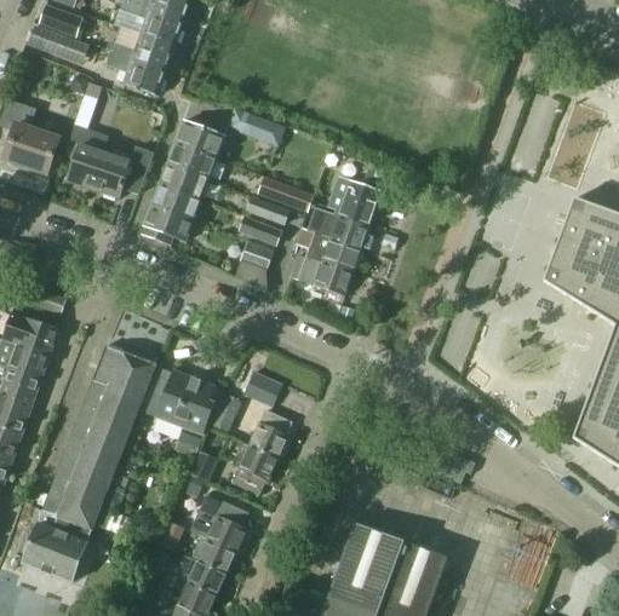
[(119,7),(114,23),(115,24),(142,33),(175,45),(183,21),(143,6),(125,0),(121,9),(119,7)]
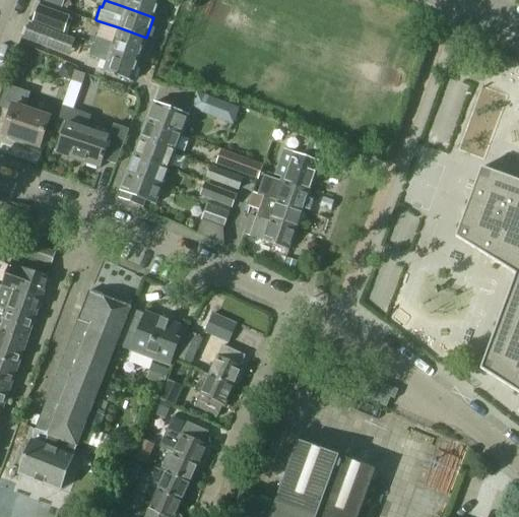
[(105,0),(120,5),(153,17),(159,0),(105,0)]
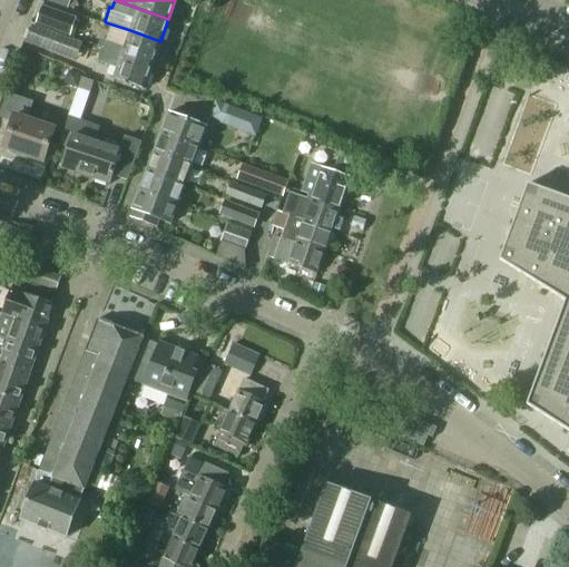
[(42,2),(36,21),(70,33),(77,16),(42,2)]
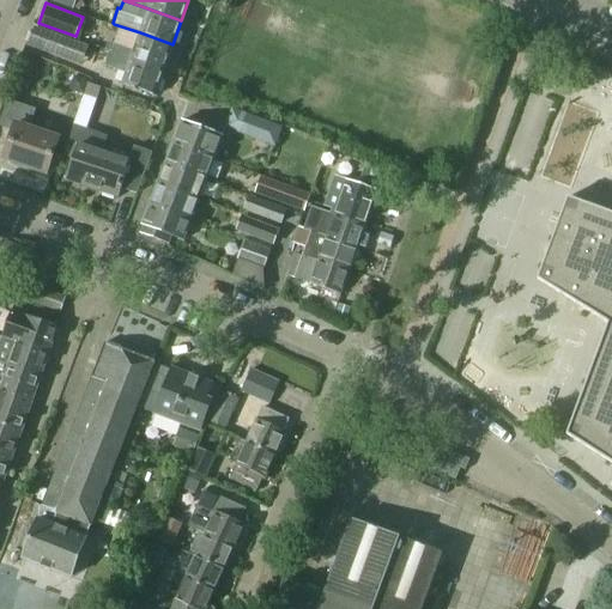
[(29,44),(79,62),(86,44),(36,26),(29,44)]
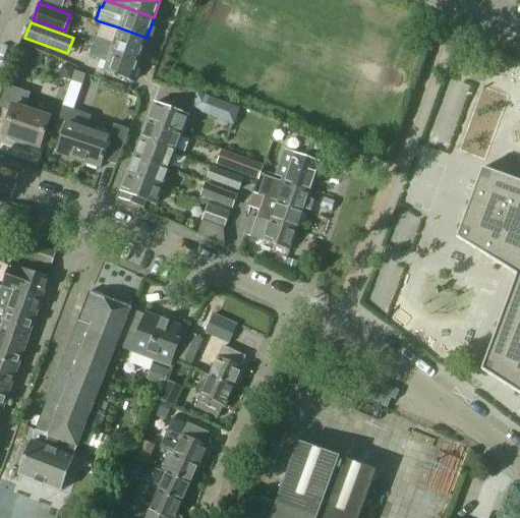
[(98,35),(95,43),(139,58),(147,38),(119,27),(114,41),(98,35)]
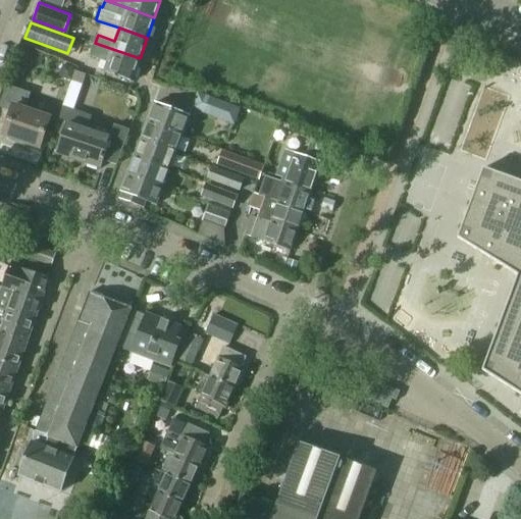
[(92,45),(90,54),(100,57),(101,54),(109,57),(104,69),(133,80),(140,58),(95,43),(94,46),(92,45)]
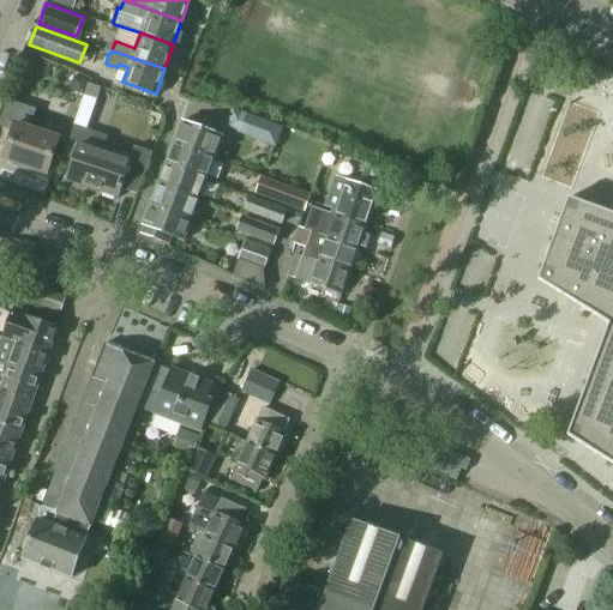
[(47,171),(59,137),(28,126),(35,108),(29,106),(8,98),(0,121),(0,122),(13,127),(4,156),(47,171)]
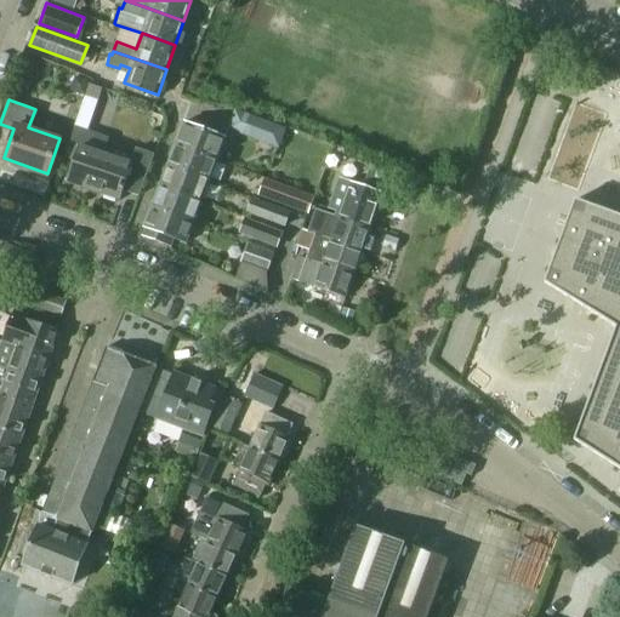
[(278,146),(284,129),(284,127),(234,109),(228,127),(278,146)]
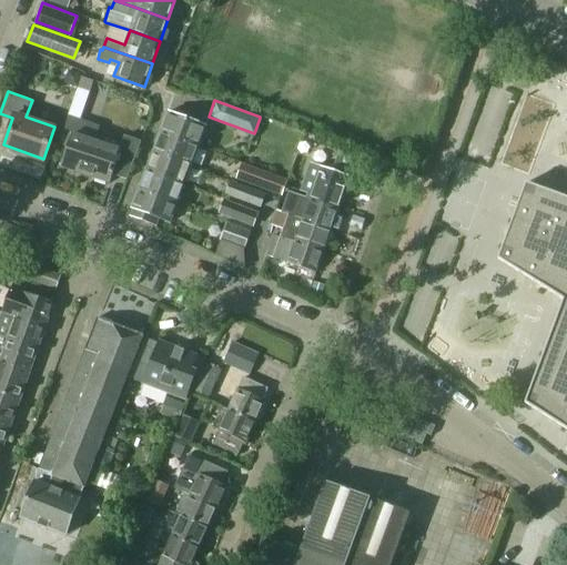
[(168,110),(160,130),(198,143),(205,124),(168,110)]
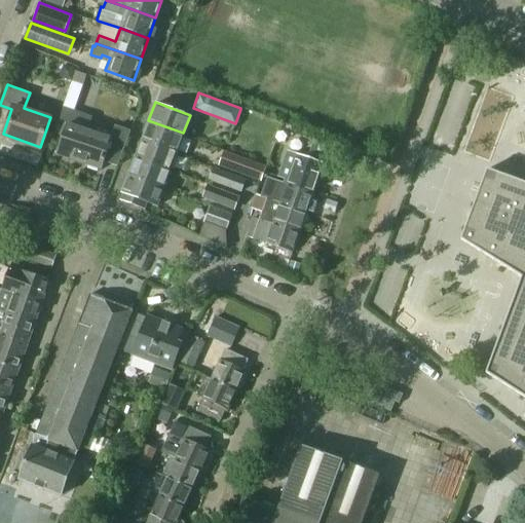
[(64,107),(55,132),(63,134),(57,152),(102,167),(104,159),(115,163),(116,163),(117,164),(130,129),(129,129),(128,128),(116,124),(112,136),(88,127),(92,116),(64,107)]
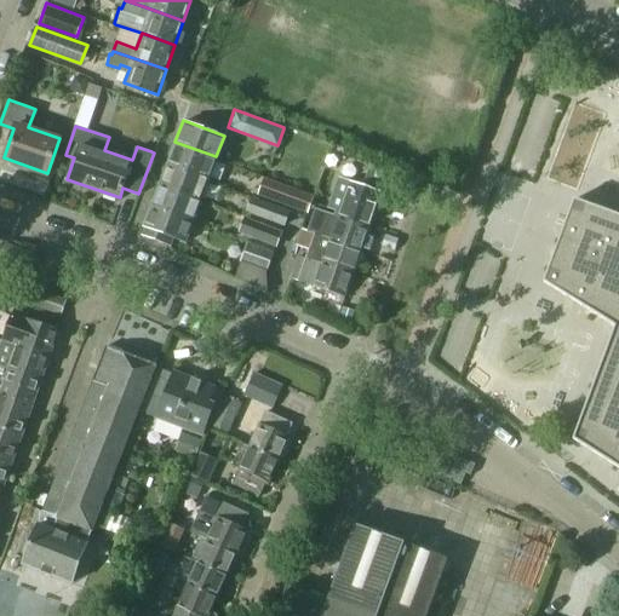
[(330,155),(347,160),(350,145),(334,140),(330,155)]
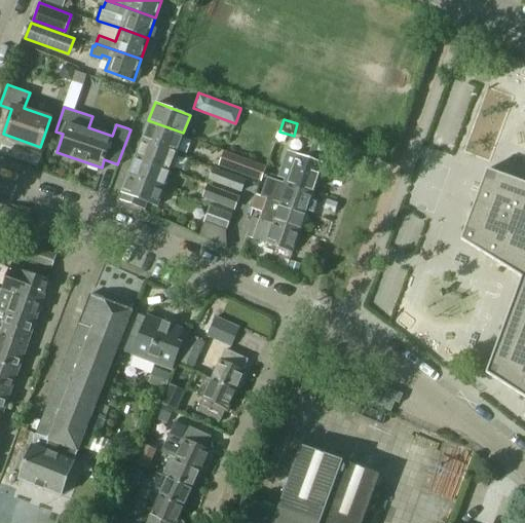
[(148,120),(142,138),(177,151),(183,133),(148,120)]
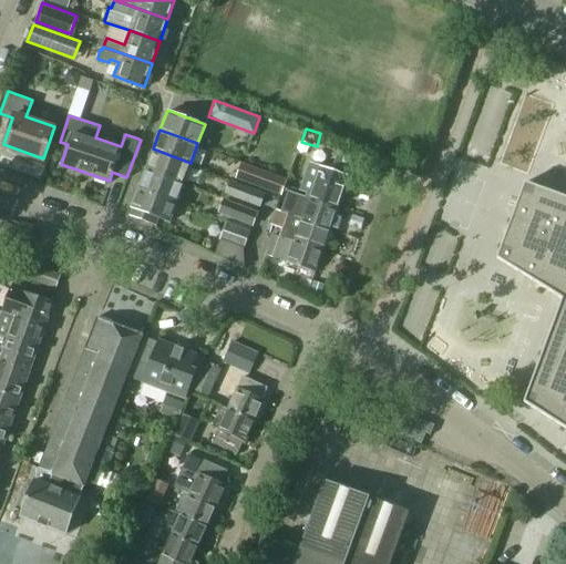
[(153,149),(146,167),(183,181),(191,163),(153,149)]
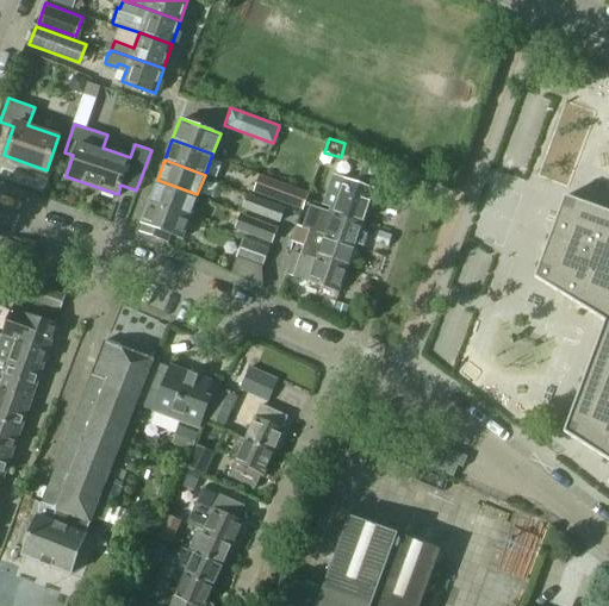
[(255,188),(286,200),(287,200),(285,206),(302,213),(309,192),(291,186),(291,187),(260,175),(255,188)]
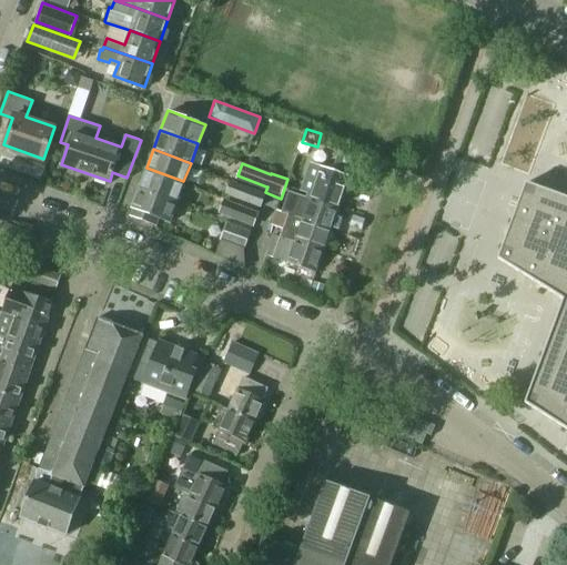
[(322,165),(311,198),(337,207),(345,185),(344,184),(347,174),(322,165)]
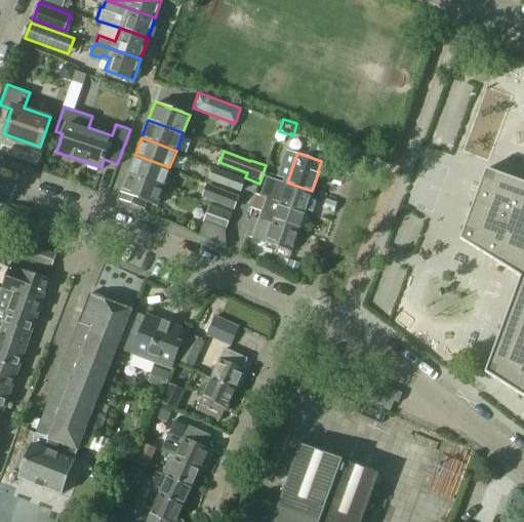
[(135,155),(128,171),(163,185),(169,167),(135,155)]
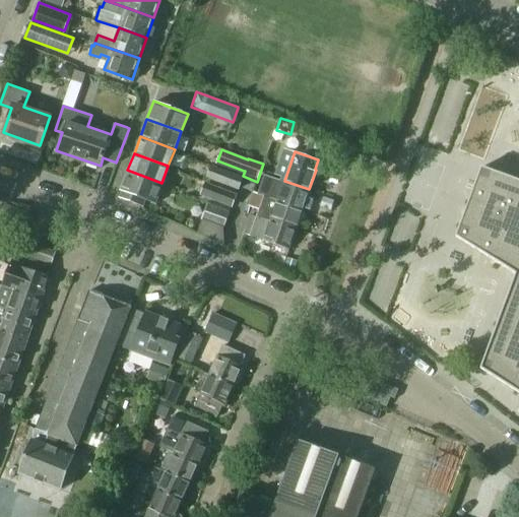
[(237,188),(242,176),(211,165),(206,177),(237,188)]
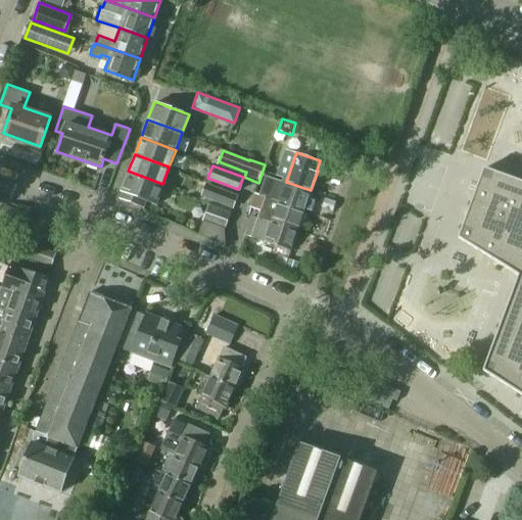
[(521,181),(484,167),(458,236),(519,275),(483,369),(521,393),(521,181)]
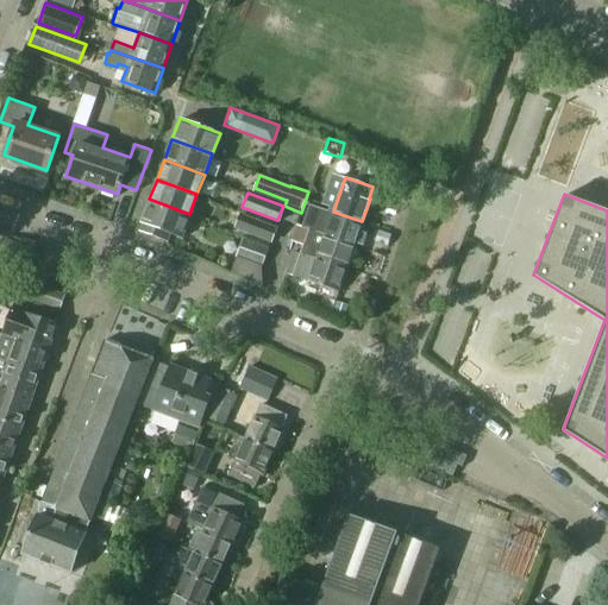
[(140,220),(142,221),(139,228),(167,239),(169,231),(181,235),(189,214),(149,199),(140,220)]
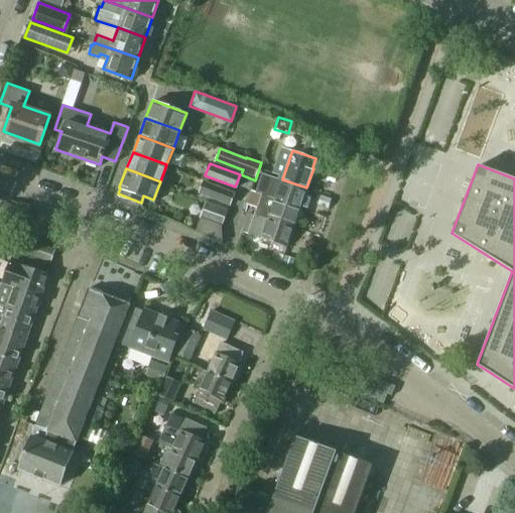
[(252,188),(251,191),(299,208),(306,187),(282,179),(262,172),(256,189),(252,188)]
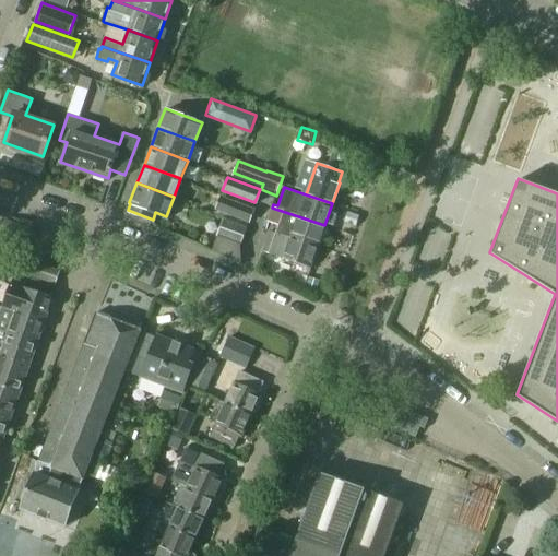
[(248,220),(252,208),(221,196),(216,208),(248,220)]
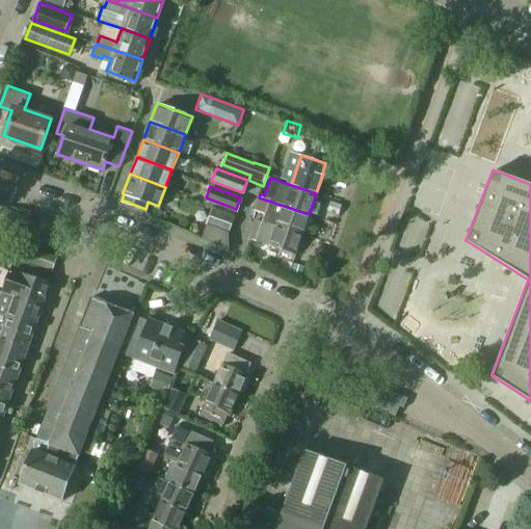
[(265,213),(263,219),(302,233),(309,214),(259,197),(255,210),(265,213)]
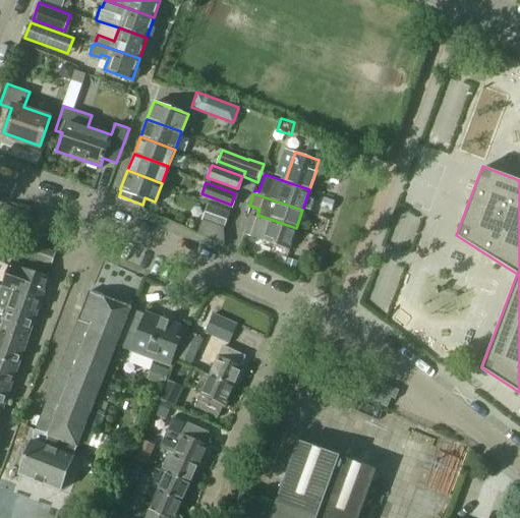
[(327,196),(327,206),(333,208),(336,199),(327,196)]
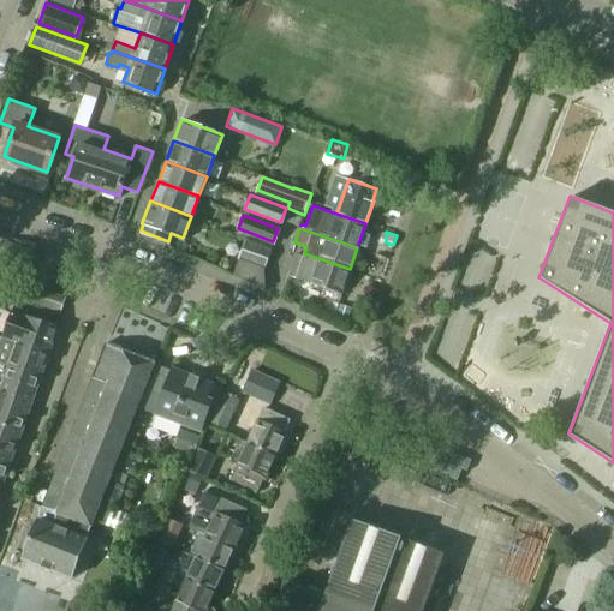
[(6,239),(0,253),(0,261),(25,271),(34,249),(6,239)]
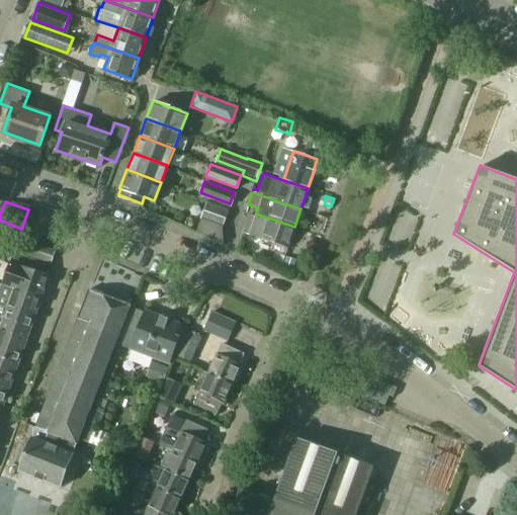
[(222,224),(228,208),(206,201),(201,217),(222,224)]
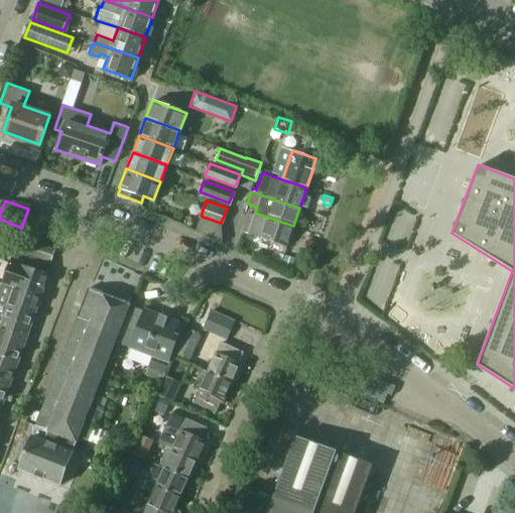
[(249,211),(243,229),(287,245),(293,226),(255,213),(249,211)]
